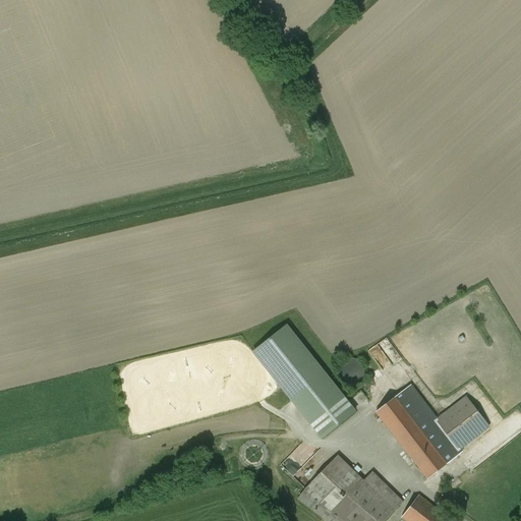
[(286,326),(253,352),(274,378),(323,439),(355,412),(286,326)]
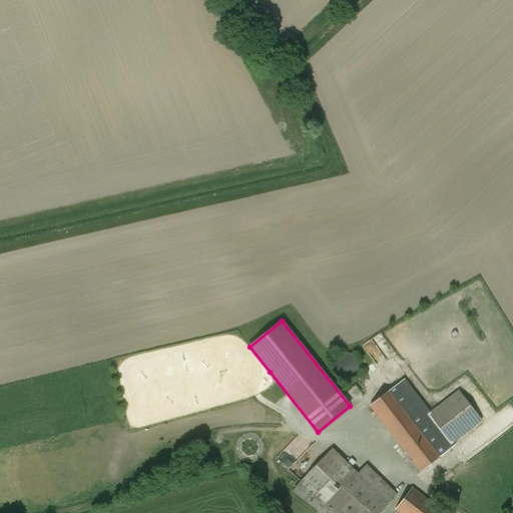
[(349,354),(347,353),(344,354),(342,354),(341,355),(339,356),(337,357),(336,359),(335,360),(334,362),(334,363),(333,365),(333,367),(334,370),(334,372),(335,373),(336,374),(337,376),(339,378),(341,379),(343,380),(347,381),(349,380),(351,380),(353,379),(355,378),(356,377),(357,376),(358,374),(359,373),(360,371),(360,370),(360,369),(360,367),(360,365),(360,363),(359,361),(358,359),(357,358),(356,357),(355,356),(353,355),(351,354),(349,354)]
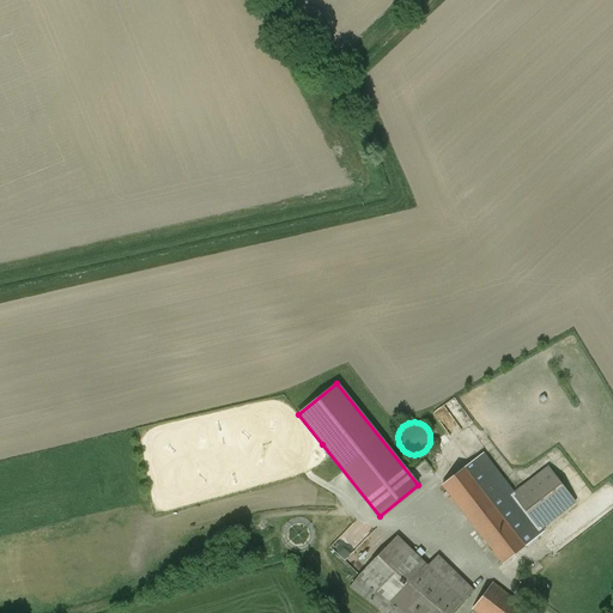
[(514,493),(483,454),(467,466),(527,545),(544,532),(540,528),(514,493)]
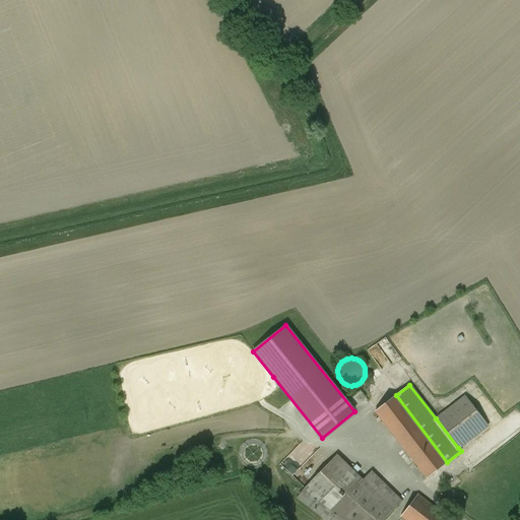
[(447,462),(396,395),(375,411),(427,477),(447,462)]
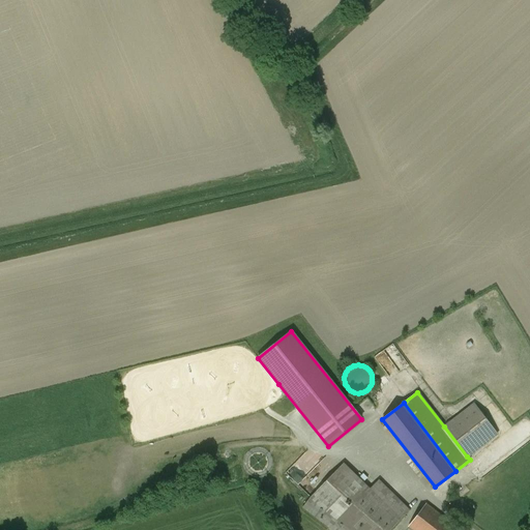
[(474,404),(444,427),(467,457),(497,434),(474,404)]
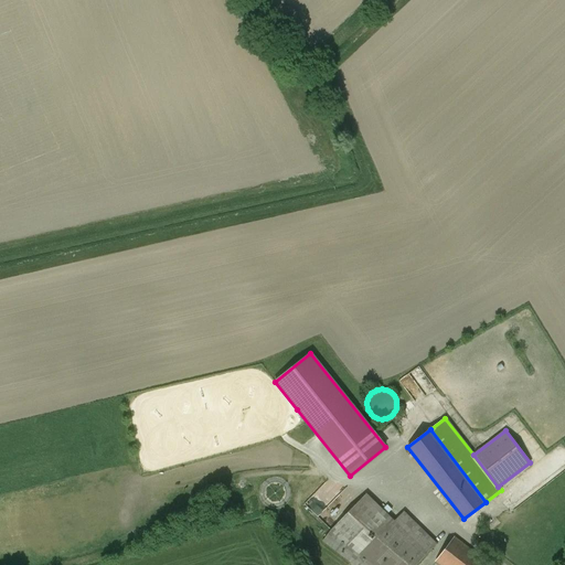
[(319,490),(308,503),(320,514),(332,501),(319,490)]
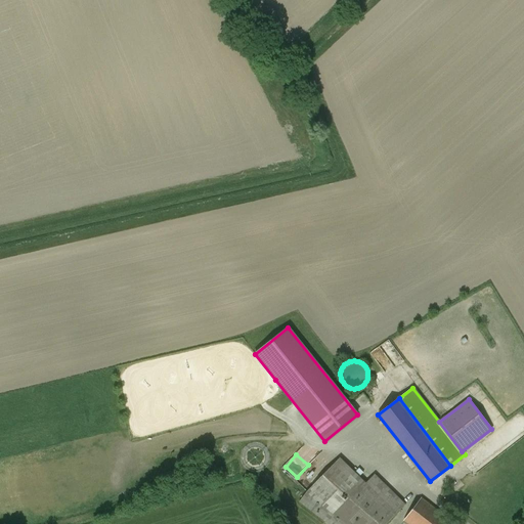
[(365,483),(340,457),(307,491),(313,498),(346,523),(385,523),(396,513),(388,505),(397,496),(375,474),(365,483)]
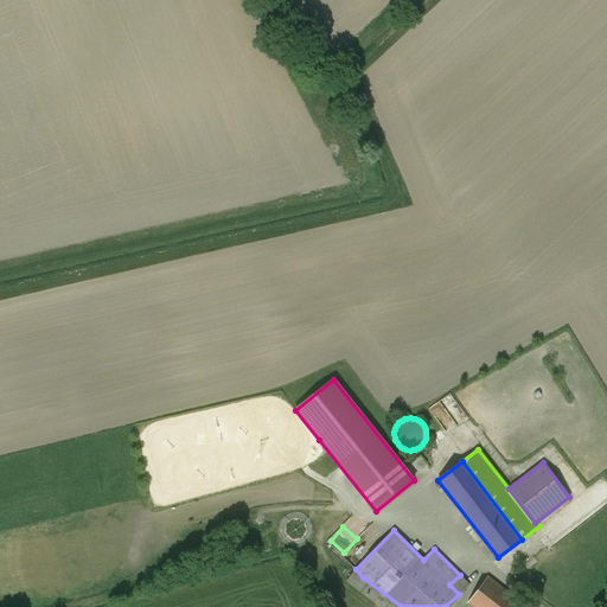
[(401,606),(363,577),(356,569),(345,580),(379,606),(401,606)]
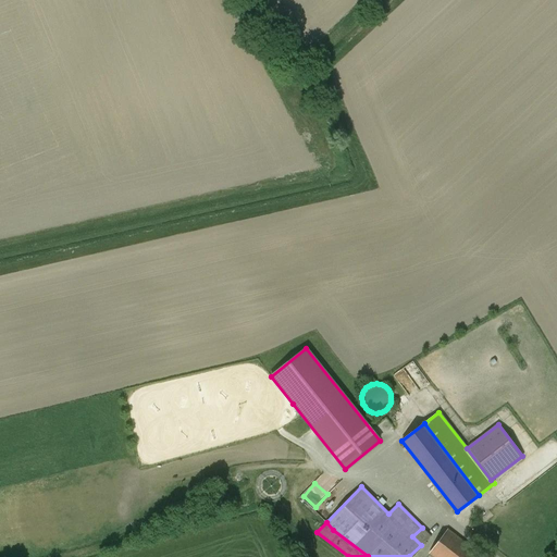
[(431,536),(422,528),(412,536),(421,545),(431,536)]
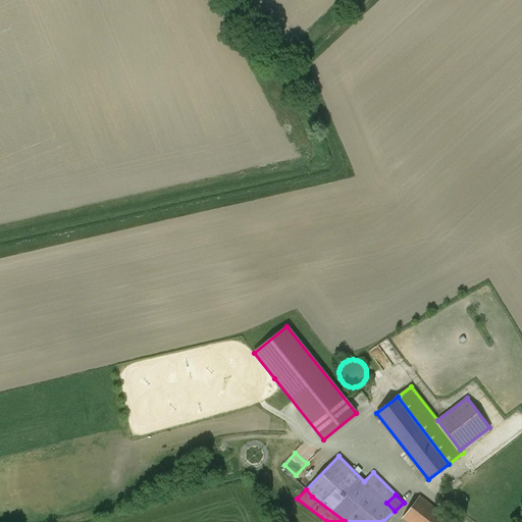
[(442,521),(447,517),(420,496),(403,518),(408,521),(442,521)]
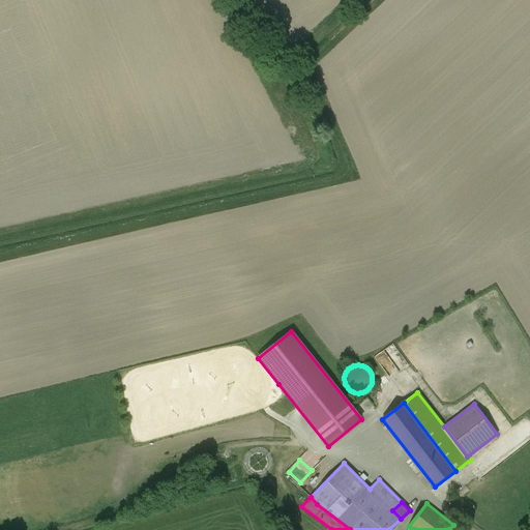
All buildings are outlined.
